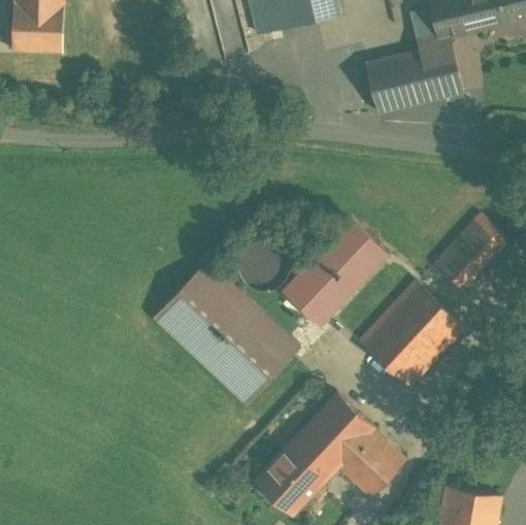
[(63,0),(14,0),(14,3),(13,2),(11,52),(61,54),(63,4),(63,0)]
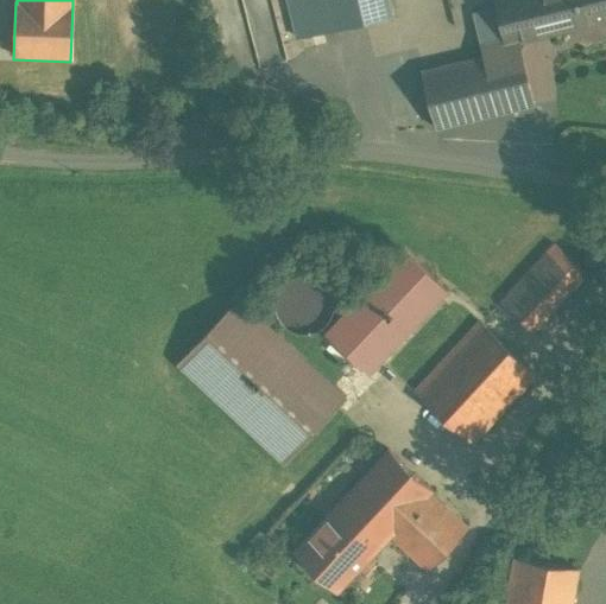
[(326,0),(286,0),(297,42),(335,32),(326,0)]
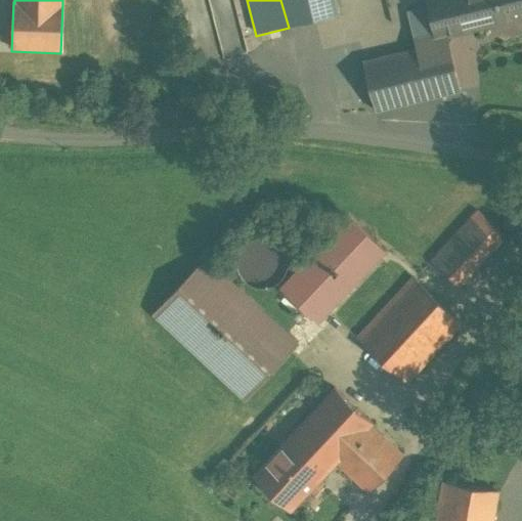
[(332,0),(280,0),(289,28),(336,16),(332,0)]
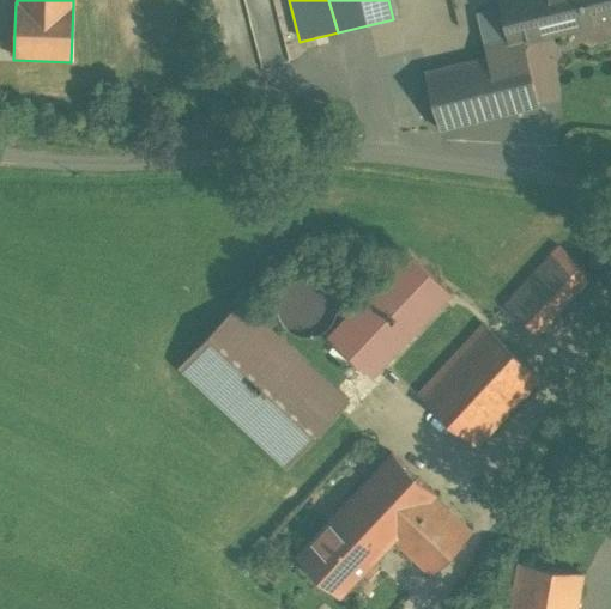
[(610,0),(520,0),(521,5),(537,1),(545,36),(569,30),(610,19),(610,0)]
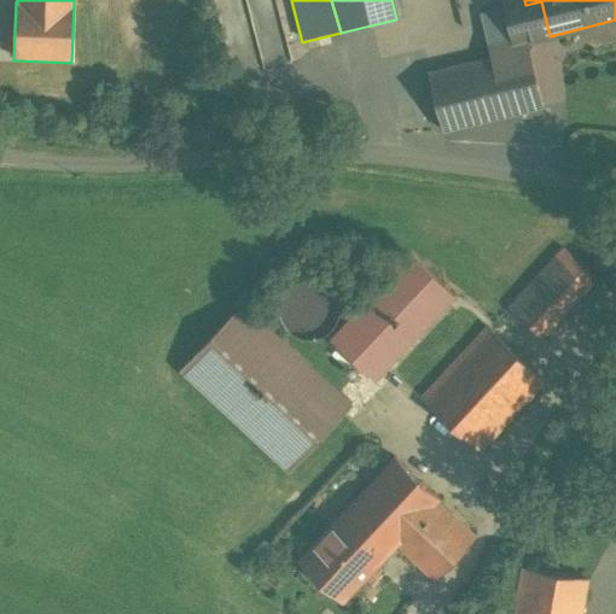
[(526,5),(522,6),(530,40),(550,36),(541,1),(526,5)]
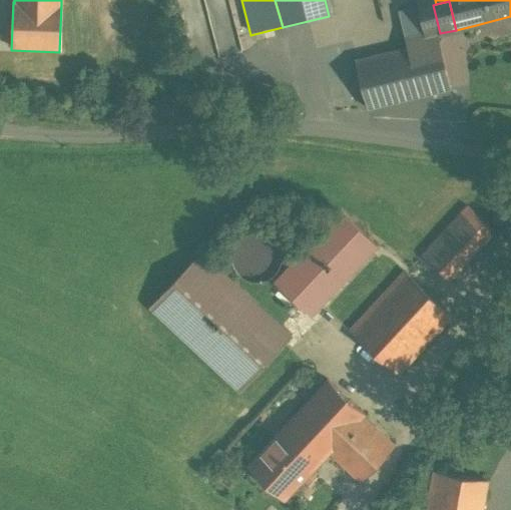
[(100,6),(61,4),(59,52),(99,54),(100,6)]
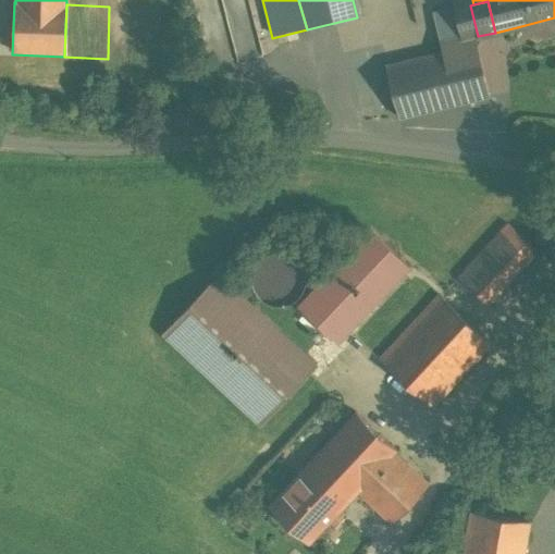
[(470,5),(431,14),(441,54),(384,68),(397,121),(488,99),(473,37),(478,36),(470,5)]
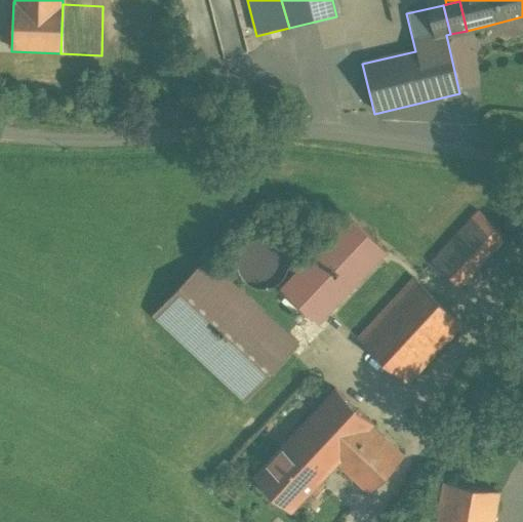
[(477,213),(431,264),(457,288),(504,238),(477,213)]
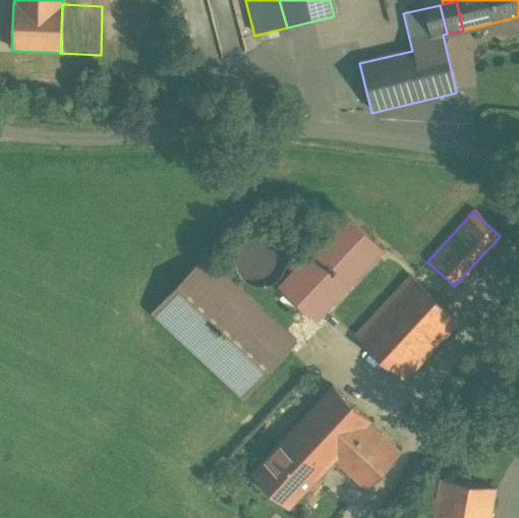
[(345,218),(277,289),(314,325),(382,252),(345,218)]
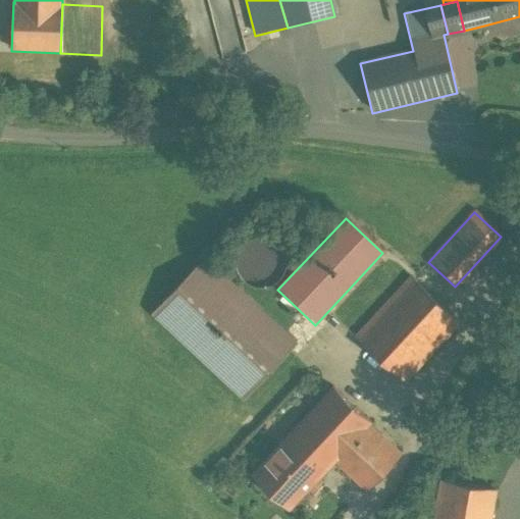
[(283,273),(286,263),(283,254),(277,246),(269,241),(260,239),(250,241),(242,247),(237,255),(235,264),(237,274),(243,282),(251,288),(261,290),(270,287),(278,281),(283,273)]
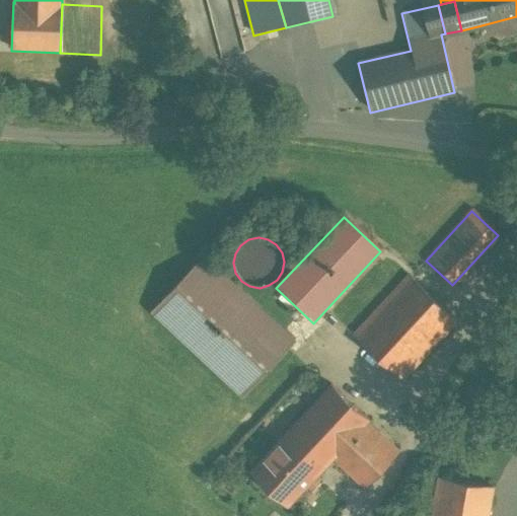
[(292,346),(201,260),(152,312),(243,397),(287,351),(292,346)]
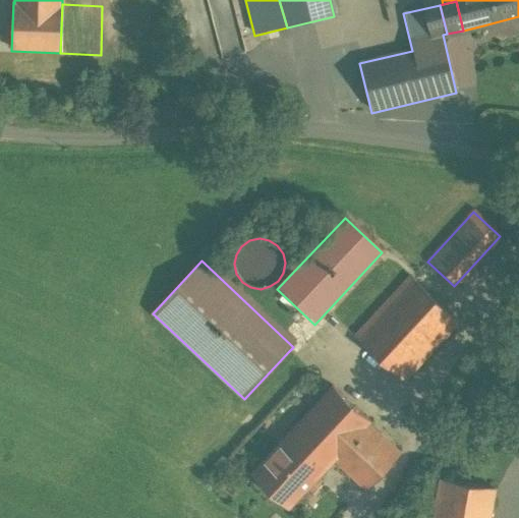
[(410,280),(356,340),(367,350),(423,291),(410,280)]
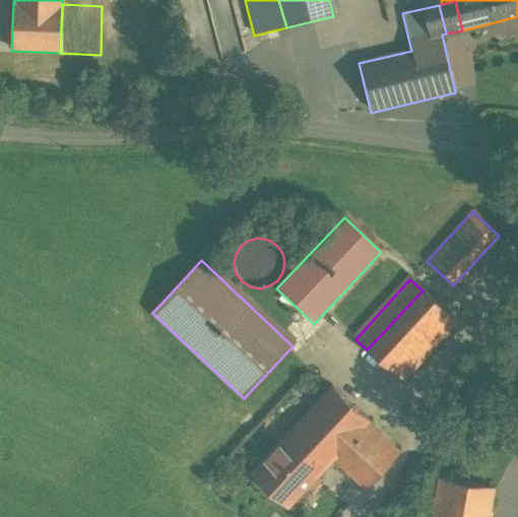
[(423,291),(367,349),(401,381),(456,322),(423,291)]
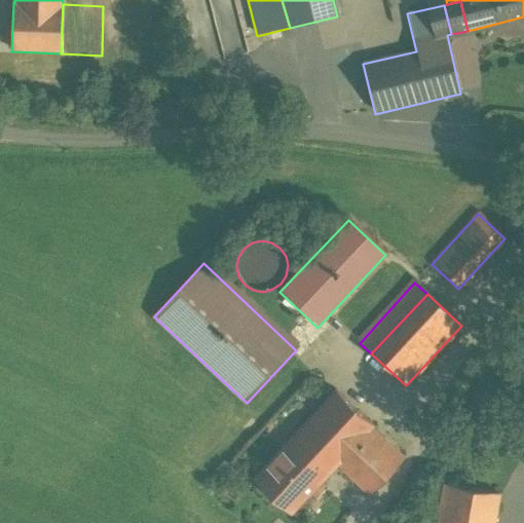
[(373,426),(335,391),(292,437),(308,451),(296,464),(319,485),(337,467),(369,496),(404,459),(371,428),(373,426)]
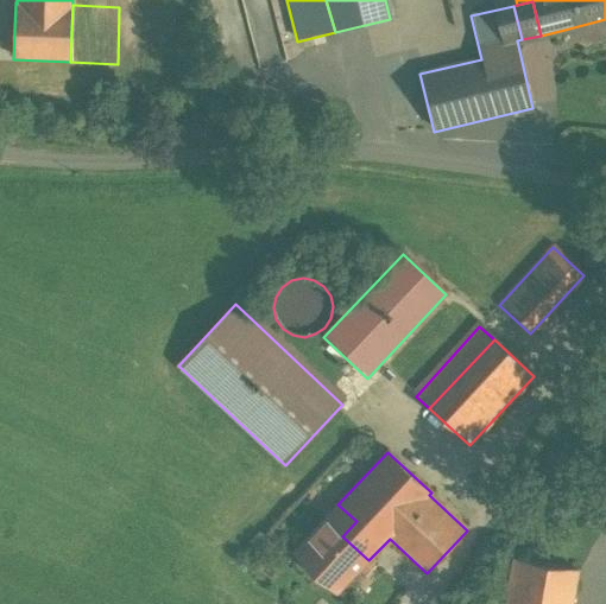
[(338,504),(292,554),(336,595),(368,560),(342,536),(357,521),(338,504)]
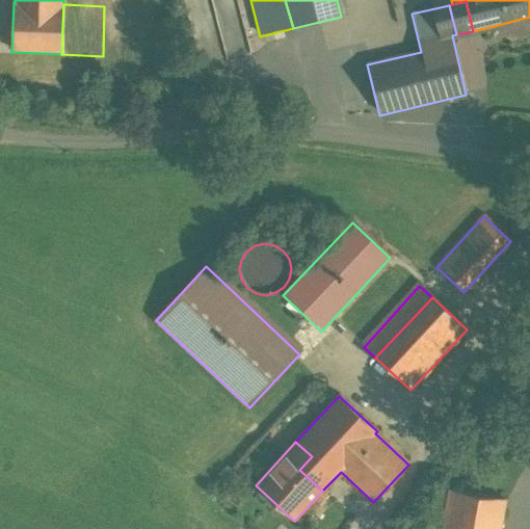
[(460,528),(467,494),(436,490),(429,528),(460,528)]
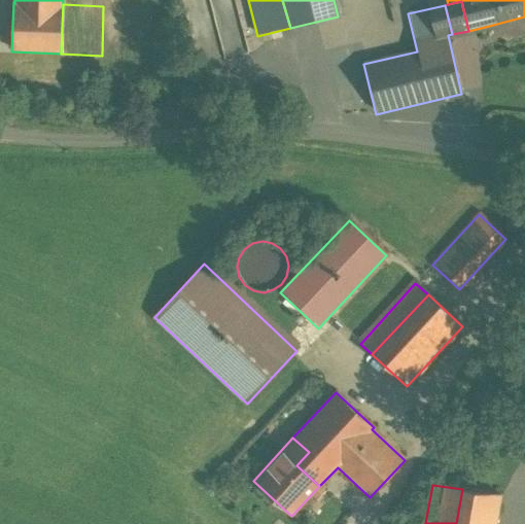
[(494,523),(499,495),(462,489),(456,523),(494,523)]
